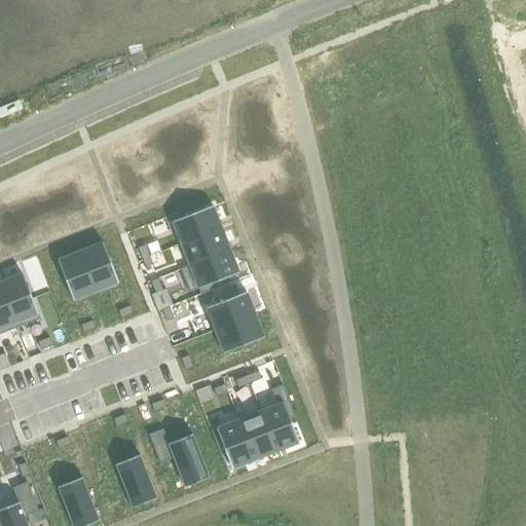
[(187,209),(170,216),(181,243),(222,228),(213,205),(213,204),(189,215),(187,209)]
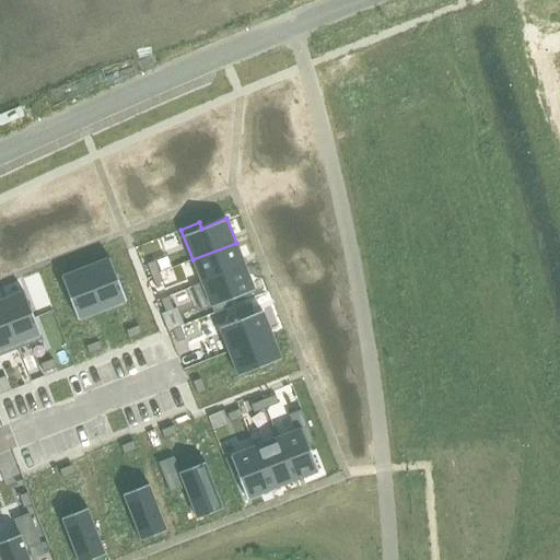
[(201,282),(191,286),(191,287),(245,266),(236,243),(193,259),(201,282)]
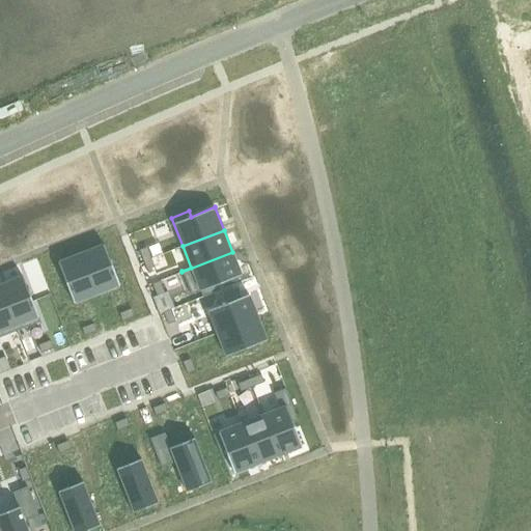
[(104,244),(81,253),(96,295),(119,285),(104,244)]
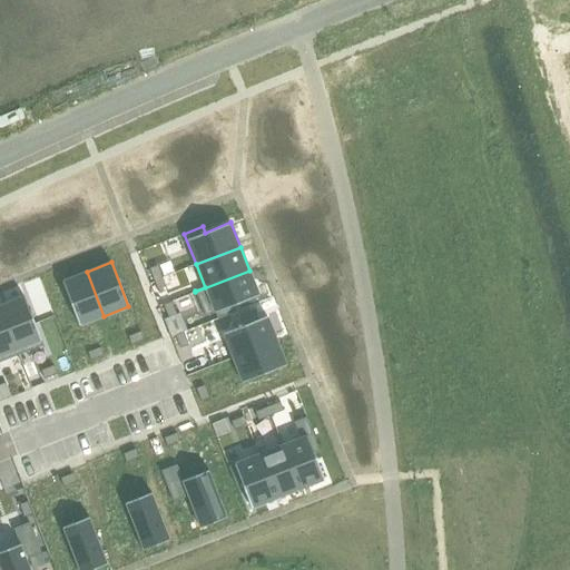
[(157,265),(149,268),(154,281),(163,277),(157,265)]
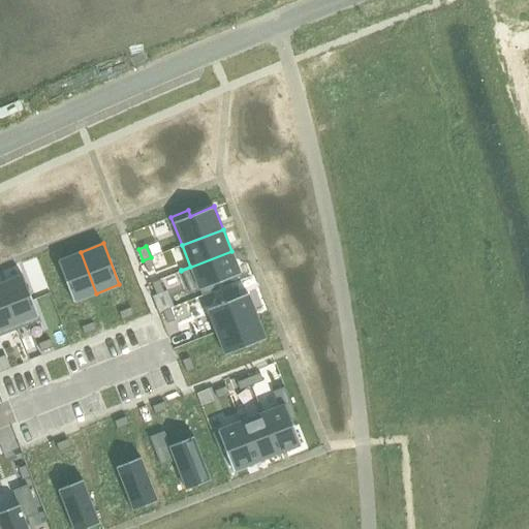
[(231,251),(181,271),(190,293),(199,289),(201,296),(219,288),(217,283),(240,274),(231,251)]
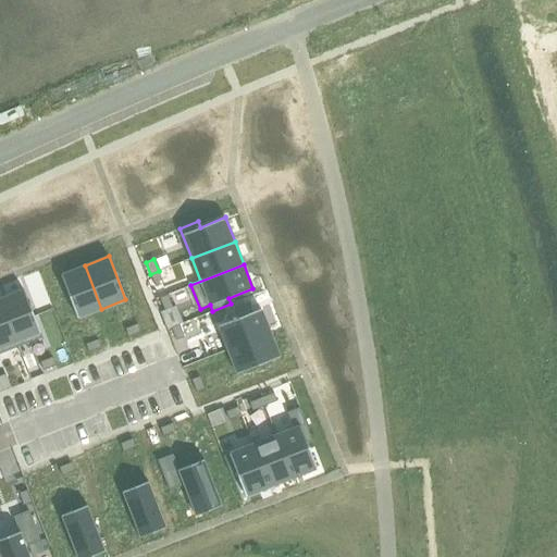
[(85,265),(61,275),(77,318),(101,309),(85,265)]
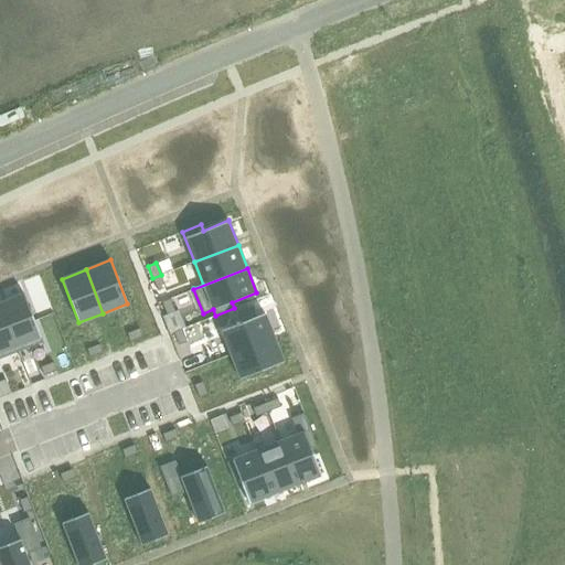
[(161,275),(152,278),(157,290),(166,287),(161,275)]
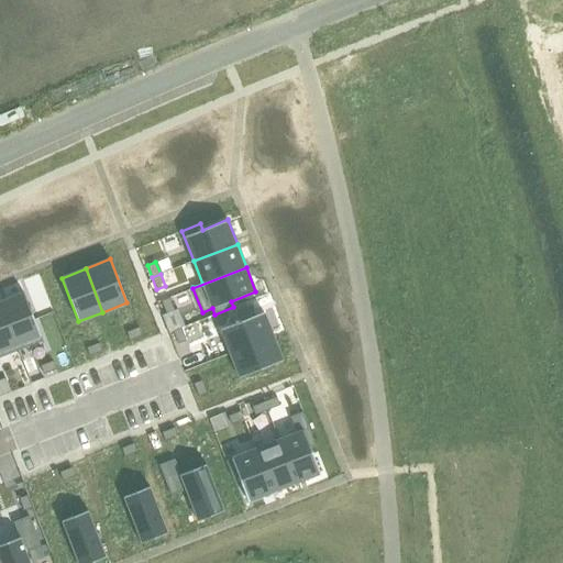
[(24,293),(0,301),(0,302),(19,351),(43,341),(24,293)]
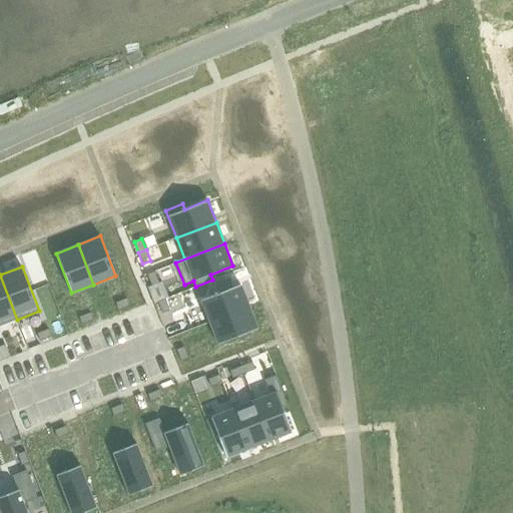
[(127,267),(119,270),(124,281),(131,278),(127,267)]
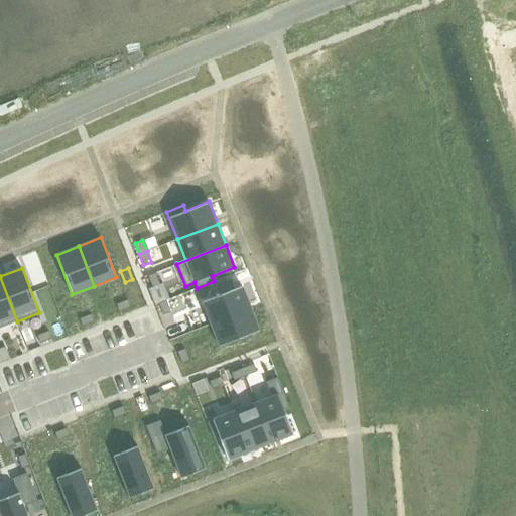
[(155,272),(147,275),(152,287),(159,284),(155,272)]
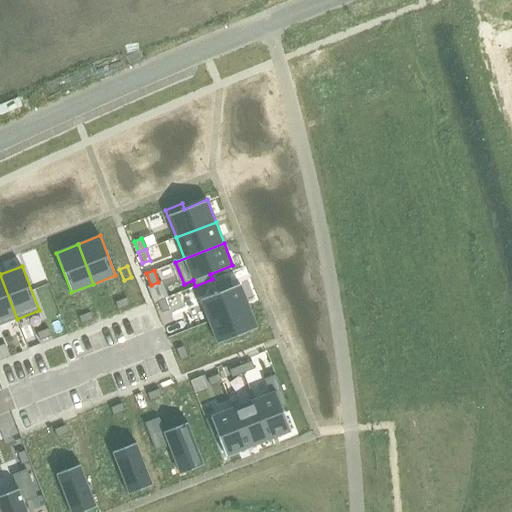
[(0,325),(17,319),(0,275),(0,325)]
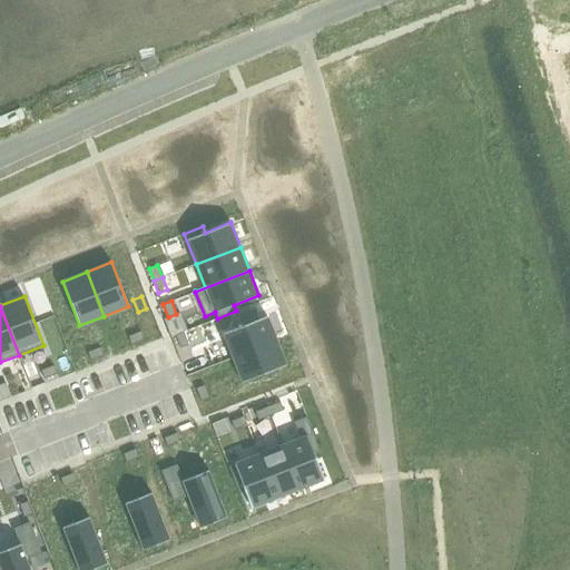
[(267,316),(223,333),(233,357),(276,341),(267,316)]
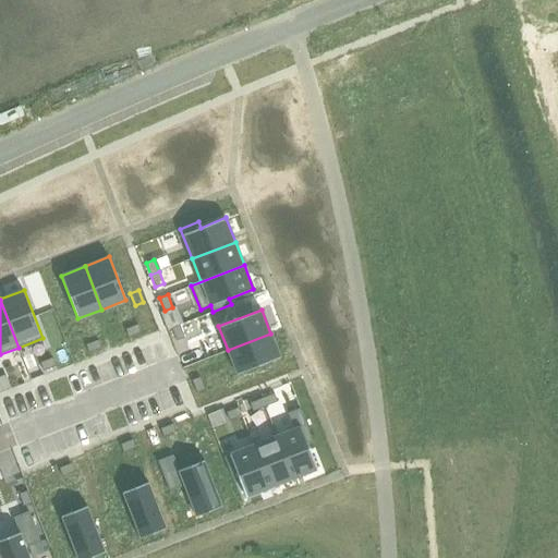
[(180,325),(171,328),(177,340),(184,337),(180,325)]
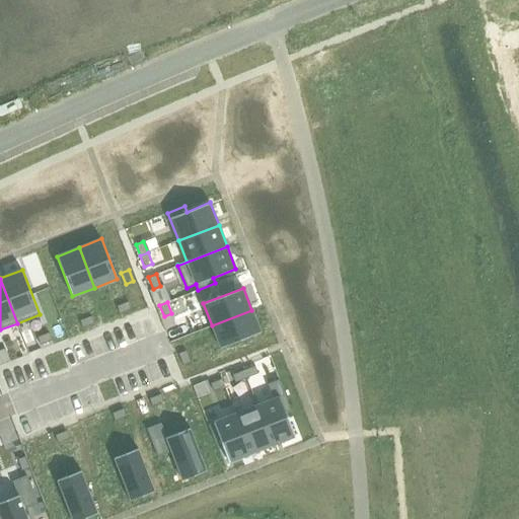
[(251,310),(212,325),(220,348),(261,332),(251,310)]
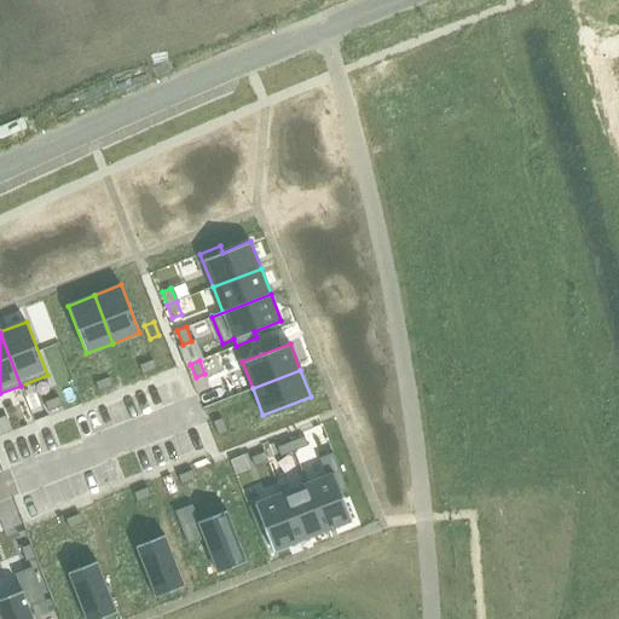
[(109,376),(94,382),(98,392),(113,386),(109,376)]
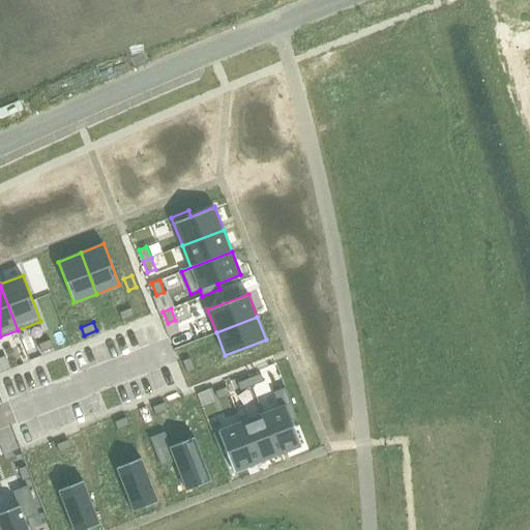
[(50,340),(38,344),(41,352),(53,348),(50,340)]
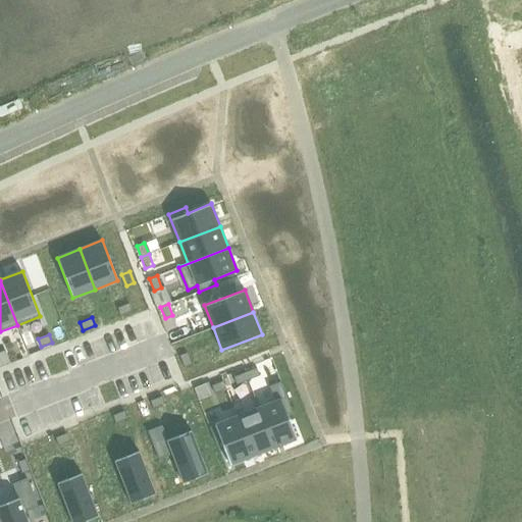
[(187,353),(179,356),(184,367),(192,364),(187,353)]
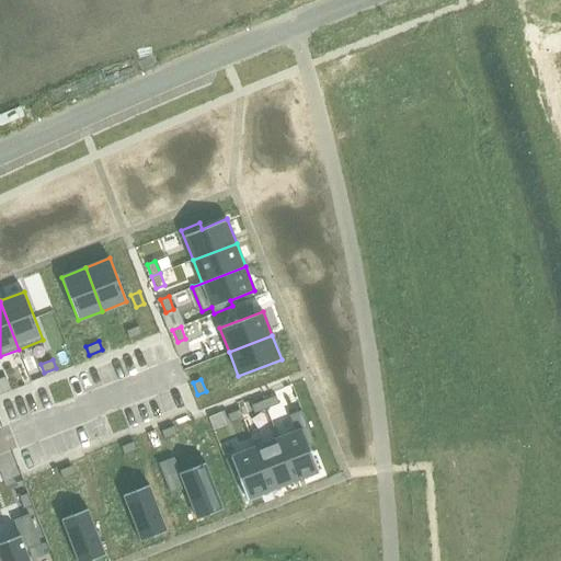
[(275,396),(263,400),(266,409),(278,403),(275,396)]
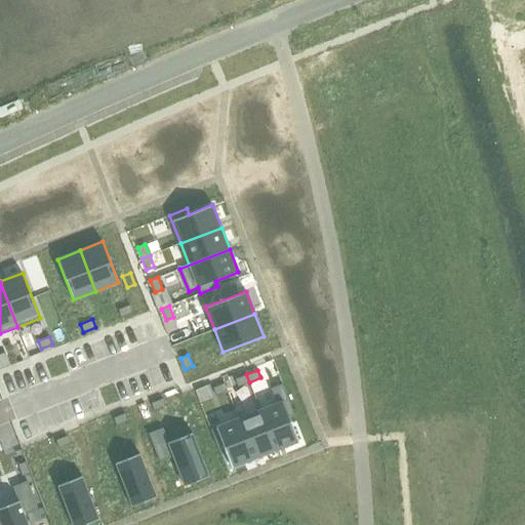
[(246,374),(235,379),(238,387),(249,382),(246,374)]
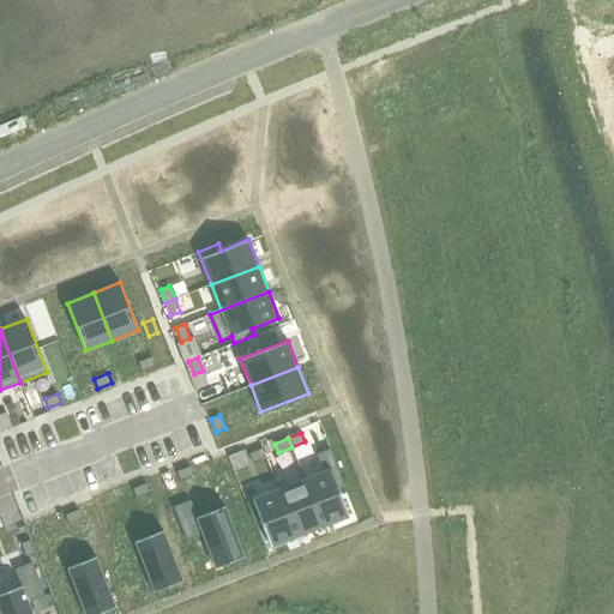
[(263,449),(248,453),(252,463),(265,457),(263,449)]
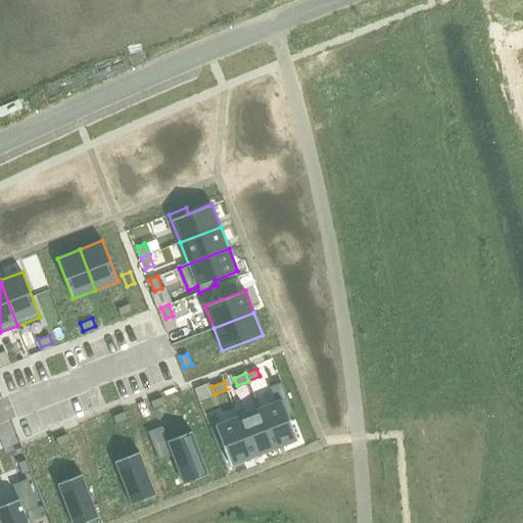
[(276,401),(258,409),(275,448),(297,439),(288,417),(293,415),(281,382),(270,386),(276,401)]
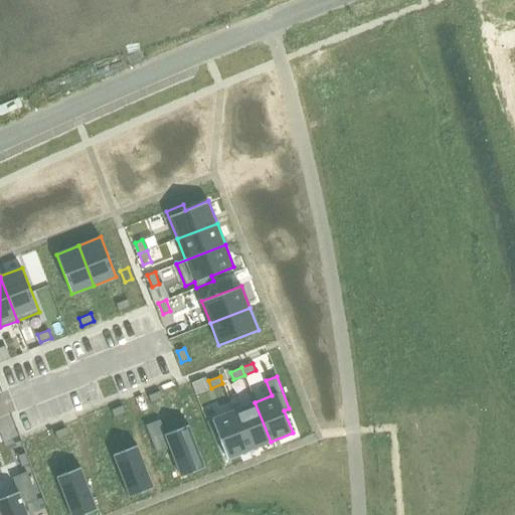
[(159,390),(148,395),(151,402),(162,398),(159,390)]
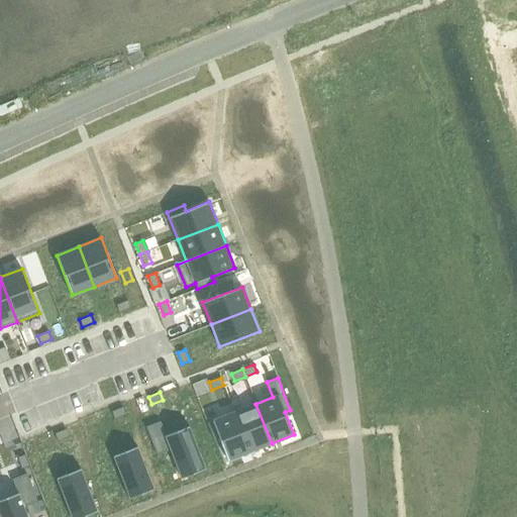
[(255,404),(234,412),(250,451),(272,443),(255,404)]
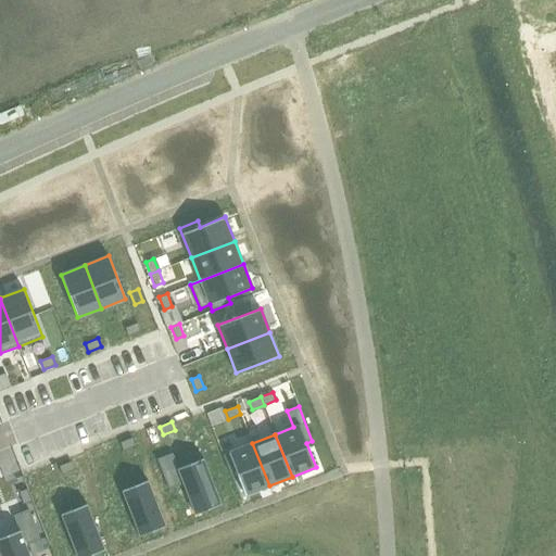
[(133,438),(119,442),(123,451),(135,445),(133,438)]
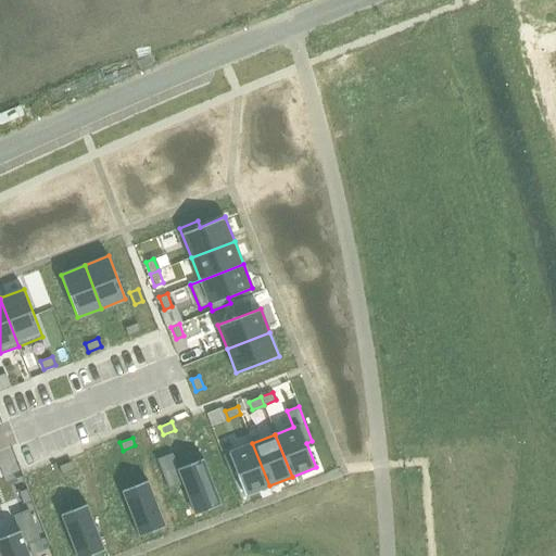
[(252,443),(223,455),(229,472),(236,470),(245,495),(269,485),(252,443)]
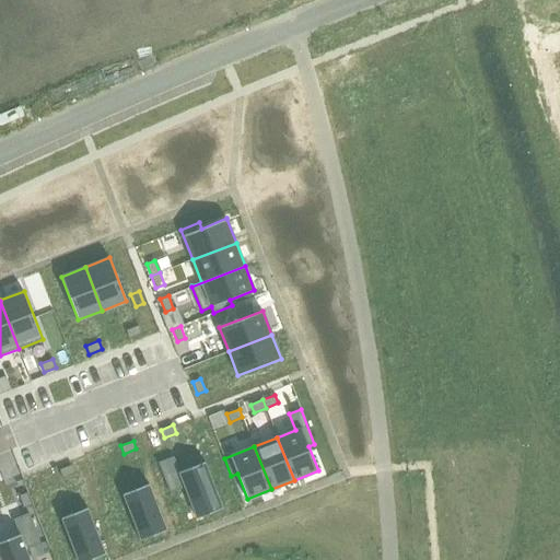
[(174,456),(158,462),(170,493),(184,488),(196,518),(223,509),(205,462),(179,471),(174,456)]
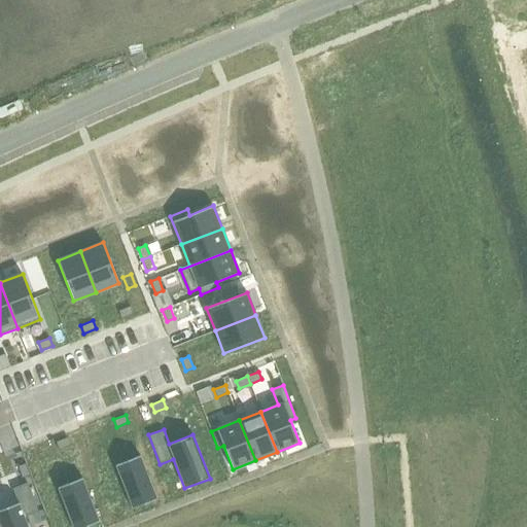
[(67,437),(56,442),(59,450),(70,445),(67,437)]
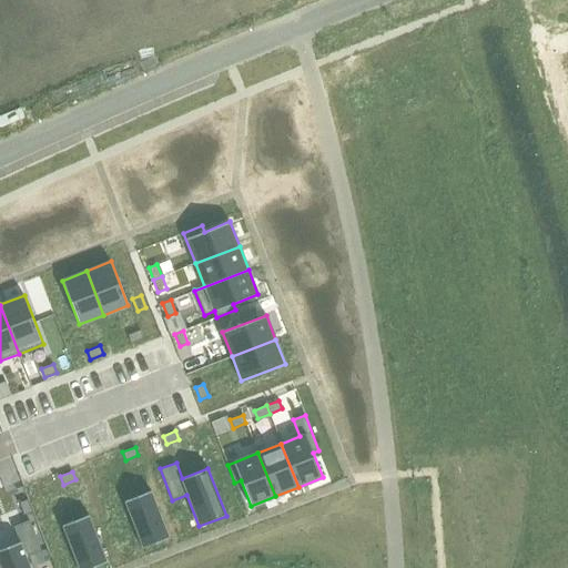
[(151,490),(124,501),(142,548),(170,537),(151,490)]
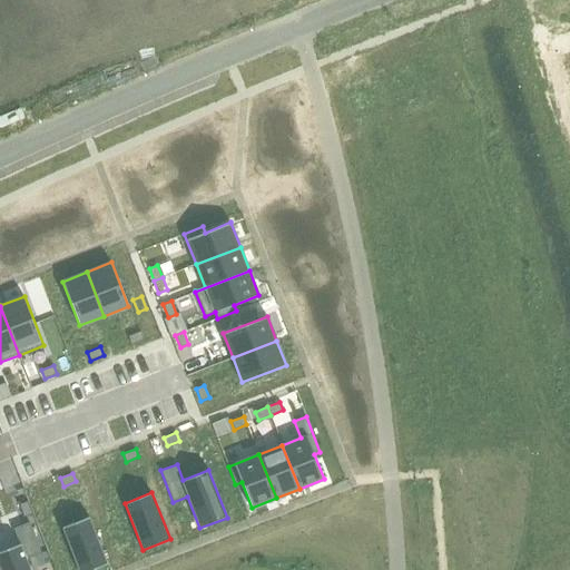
[(27,501),(19,504),(23,517),(32,513),(27,501)]
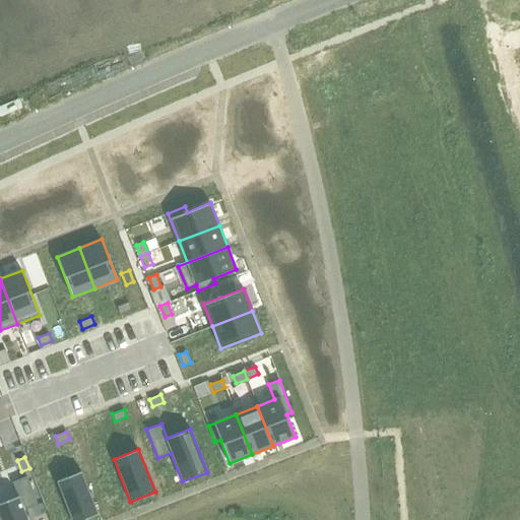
[(81,471),(57,480),(71,519),(83,519),(98,514),(81,471)]
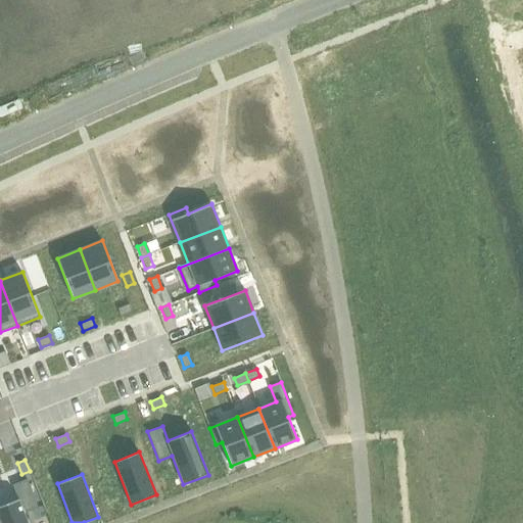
[(17,498),(0,506),(0,522),(28,522),(25,513),(38,508),(27,479),(12,484),(17,498)]
